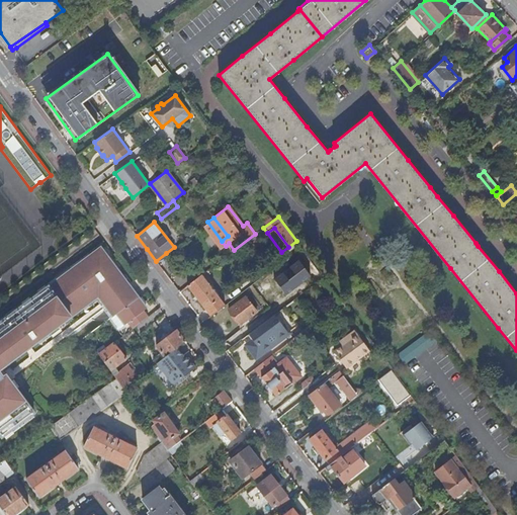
[(0,321),(98,249),(96,246),(0,318),(0,321)]
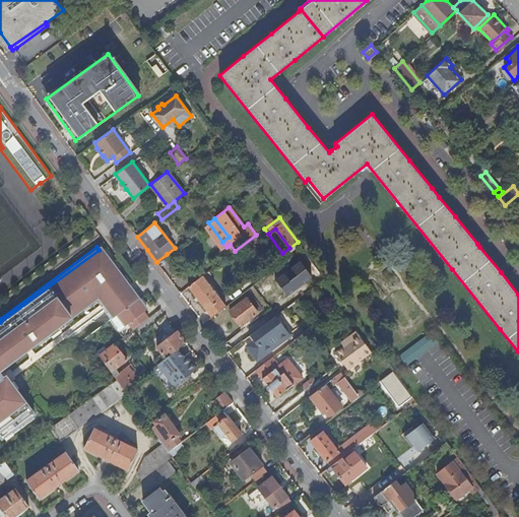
[(36,342),(56,327),(83,308),(99,298),(104,304),(128,284),(101,248),(99,250),(0,322),(0,437),(1,438),(3,436),(30,414),(33,413),(4,376),(2,378),(0,375),(0,362),(9,356),(11,359),(12,360),(36,342)]
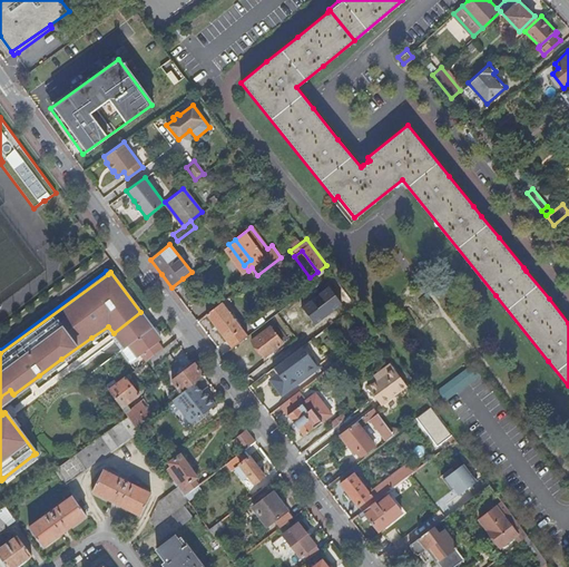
[(235,286),(237,290),(254,277),(252,274),(235,286)]
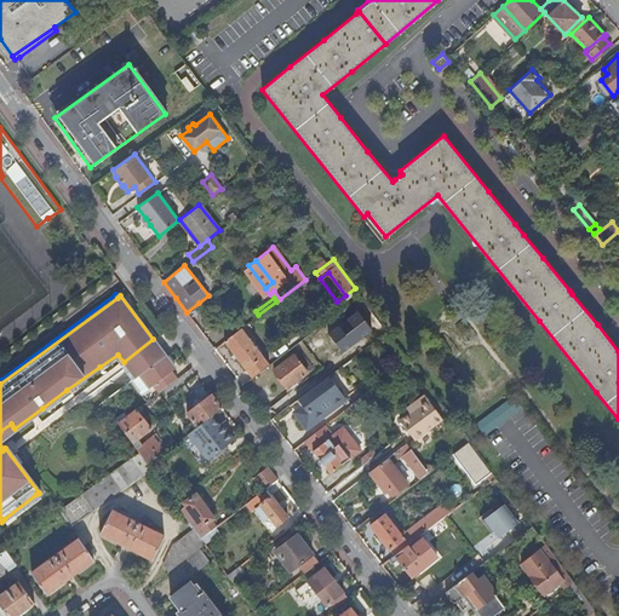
[(187,312),(202,332),(215,322),(199,303),(187,312)]
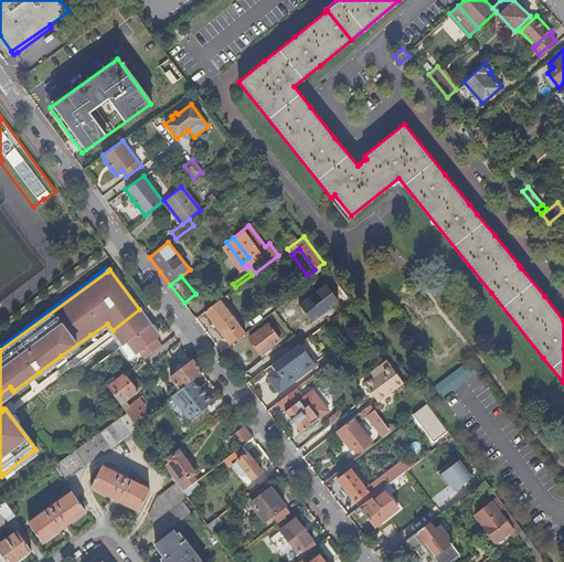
[(309,317),(338,299),(327,279),(297,297),(309,317)]
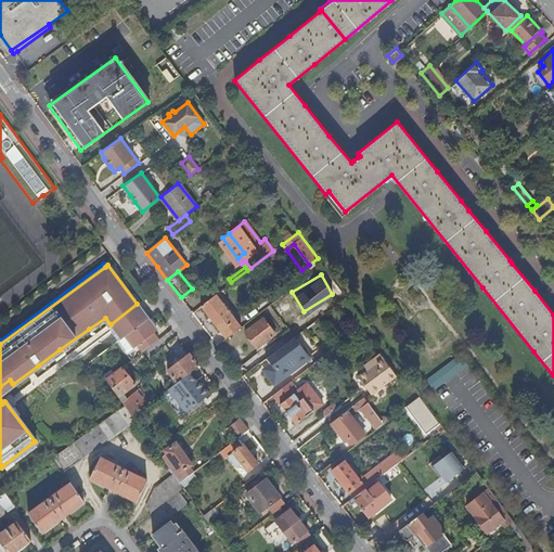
[(219,292),(201,305),(220,330),(234,319),(224,305),(228,303),(219,292)]
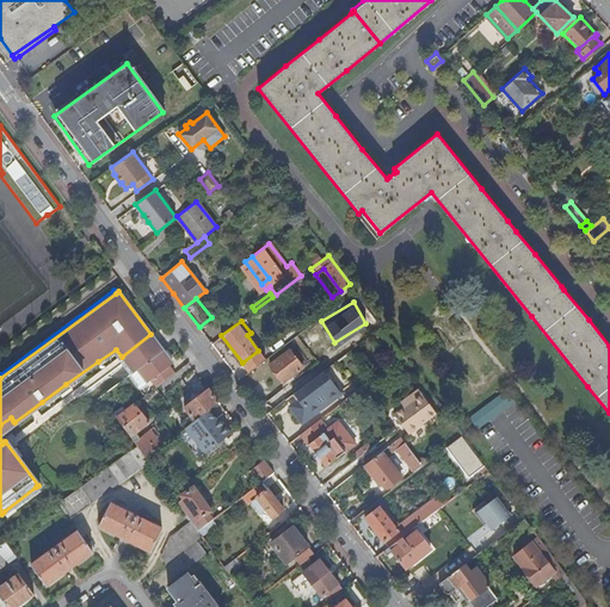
[(152,357),(162,350),(161,350),(151,334),(122,357),(134,372),(137,369),(152,357)]
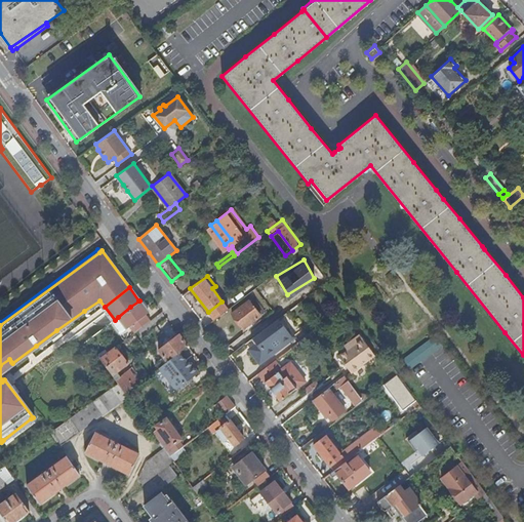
[(243,327),(259,315),(270,307),(258,291),(231,313),(243,327)]
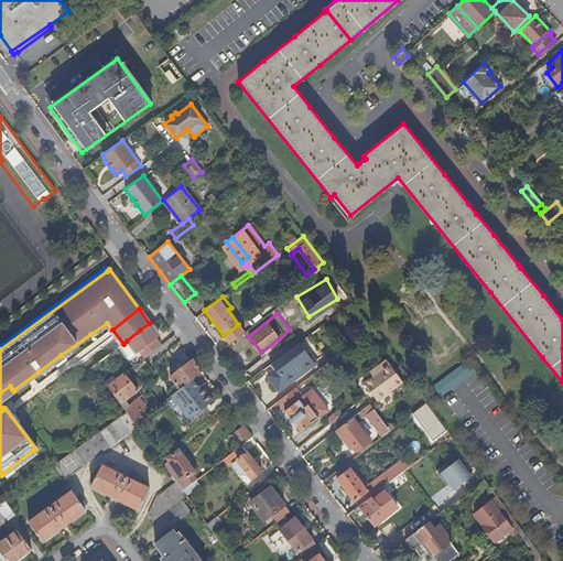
[(107,323),(90,334),(96,342),(109,332),(120,346),(123,344),(112,330),(107,323)]
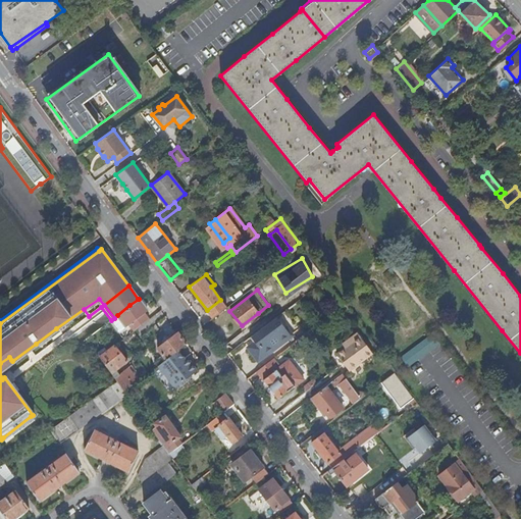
[(147,310),(139,299),(129,305),(117,315),(125,326),(127,324),(133,330),(149,318),(144,312),(147,310)]
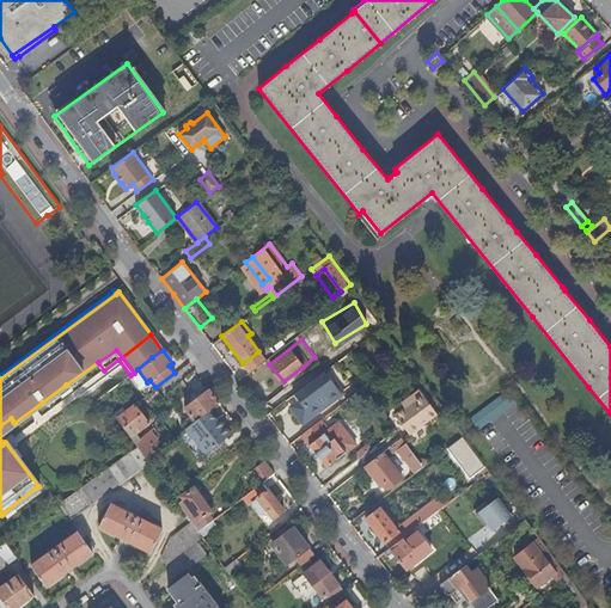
[(243,363),(249,372),(264,360),(258,351),(243,363)]
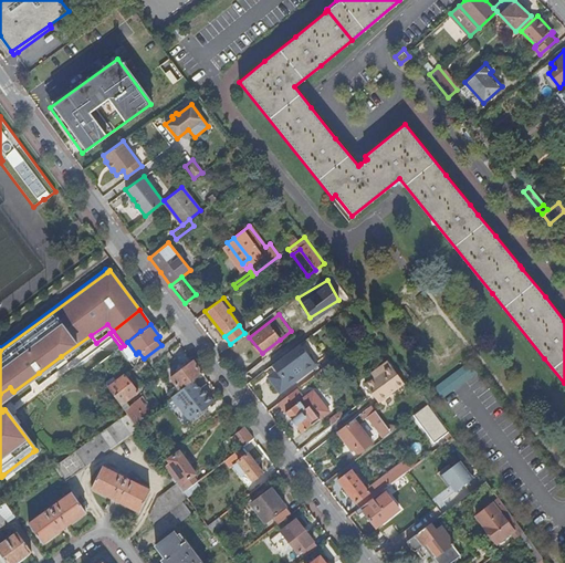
[(284,345),(280,340),(262,353),(267,358),(284,345)]
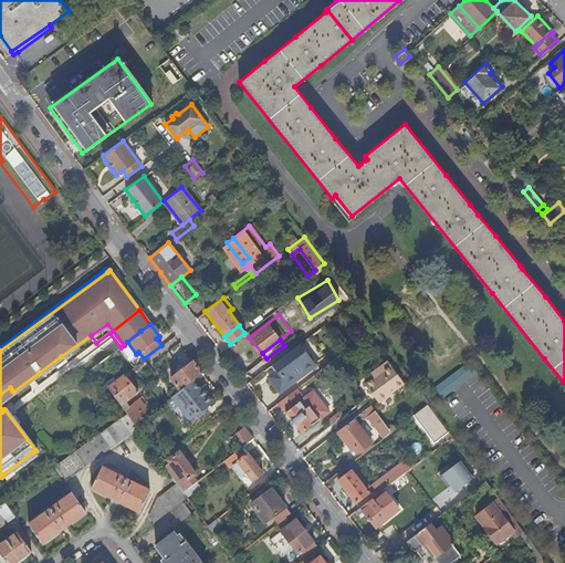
[(124,345),(121,347),(119,347),(128,360),(136,354),(127,342),(124,345)]
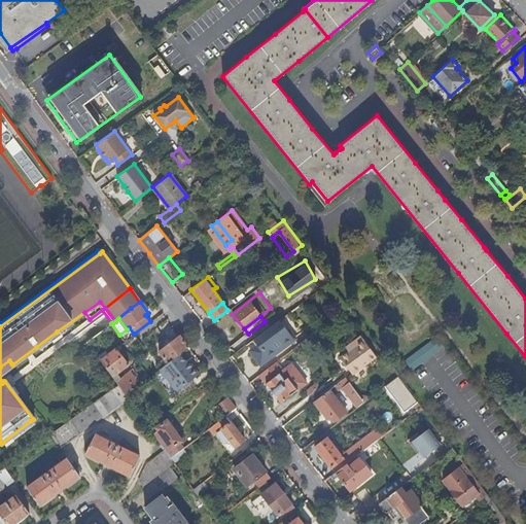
[(279,319),(253,338),(258,345),(250,351),(259,362),(292,338),(279,319)]
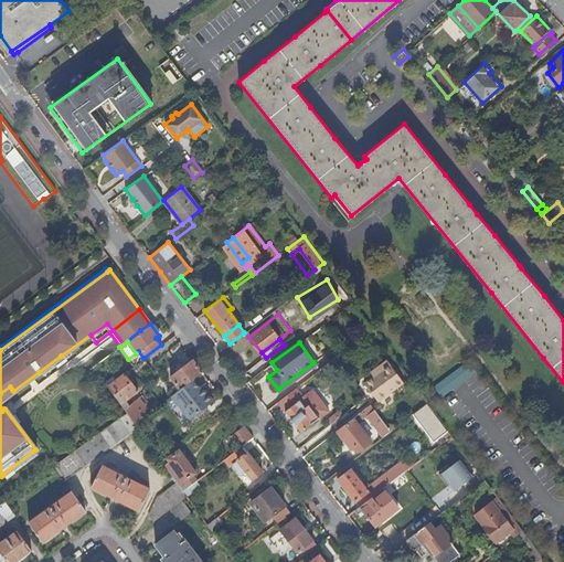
[(63,359),(61,356),(39,372),(41,375),(63,359)]
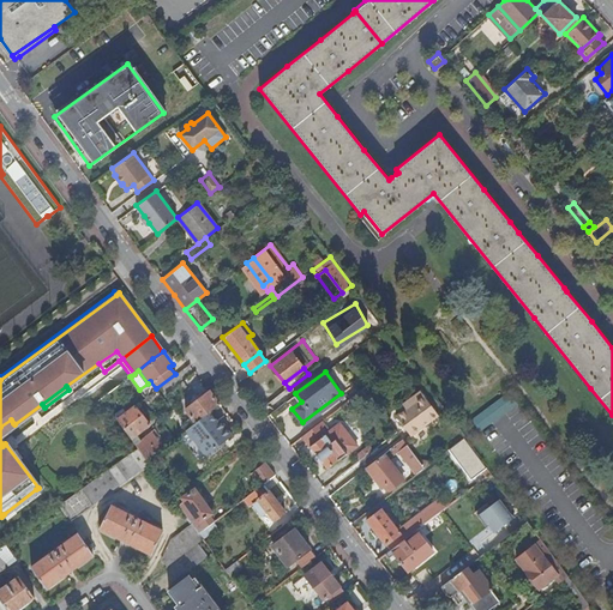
[(371,409),(378,404),(365,387),(359,392),(371,409)]
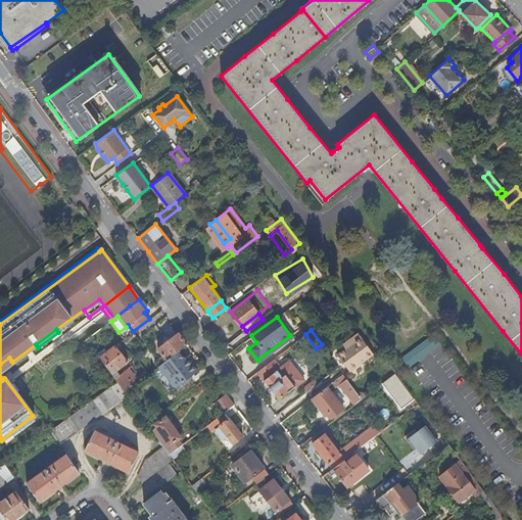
[(186,343),(178,332),(157,348),(161,353),(156,357),(161,363),(178,350),(186,343)]
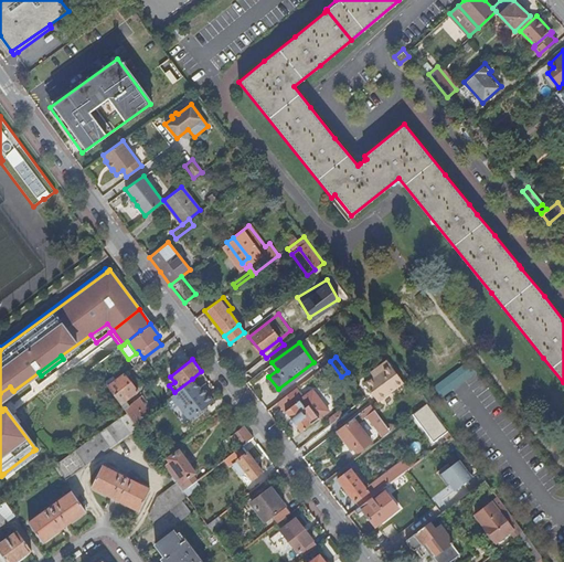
[(386,359),(376,367),(380,370),(373,375),(364,382),(378,400),(403,381),(386,359)]
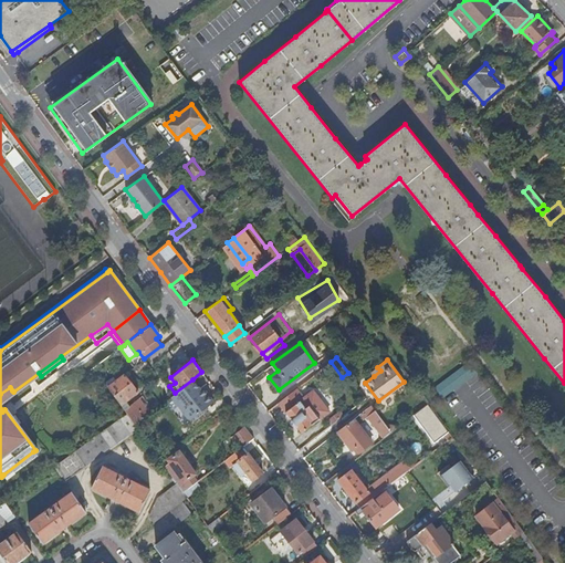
[(440,395),(475,372),(467,360),(432,384),(440,395)]
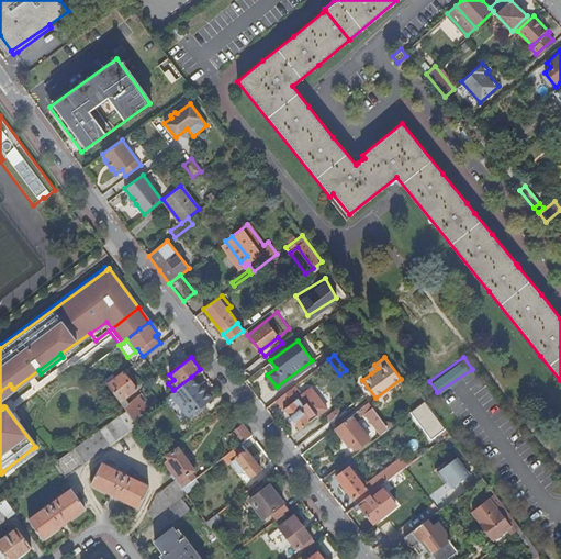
[(238,373),(244,380),(262,367),(257,360),(249,366),(238,373)]
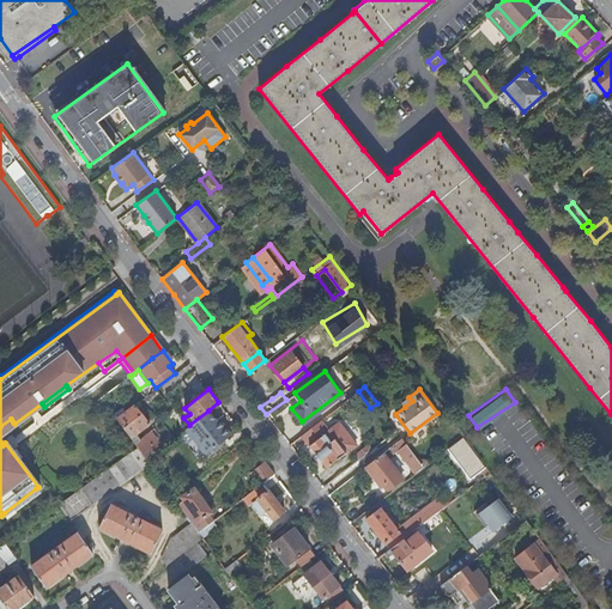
[(412,401),(408,397),(401,402),(405,407),(412,401)]
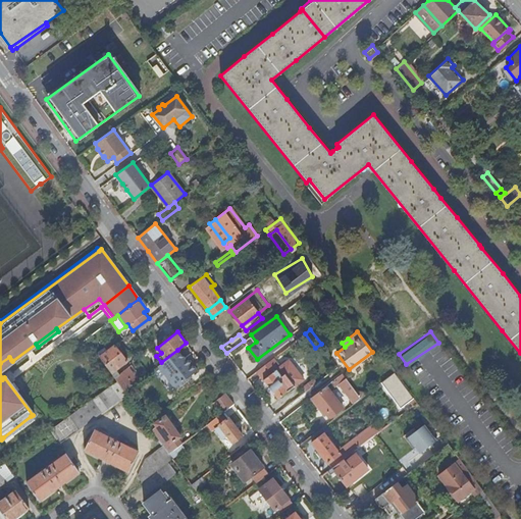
[(114,344),(98,356),(111,373),(126,361),(114,344)]
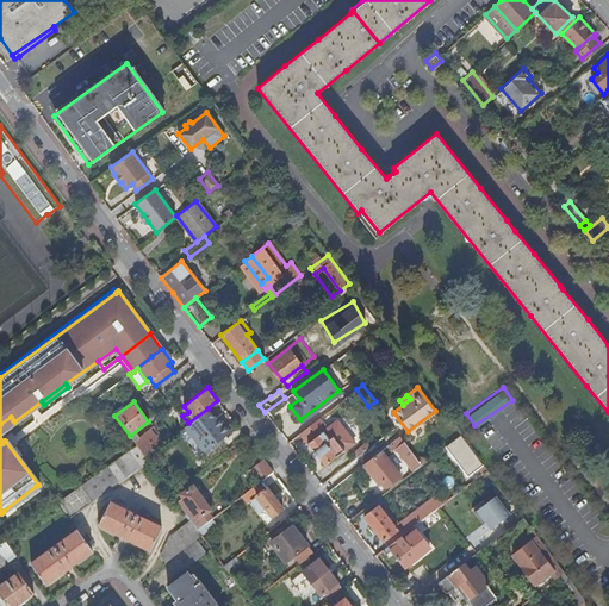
[(207,408),(188,423),(185,425),(204,450),(229,431),(218,416),(216,418),(207,408)]
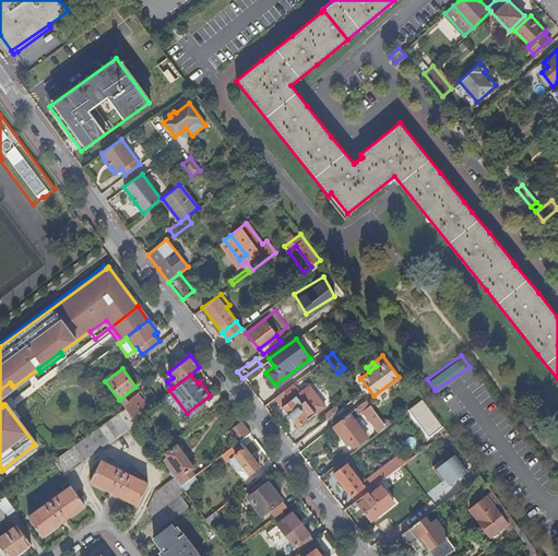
[(0,393),(12,386),(10,382),(0,389),(0,403),(2,406),(4,404),(2,400),(0,397),(0,393)]
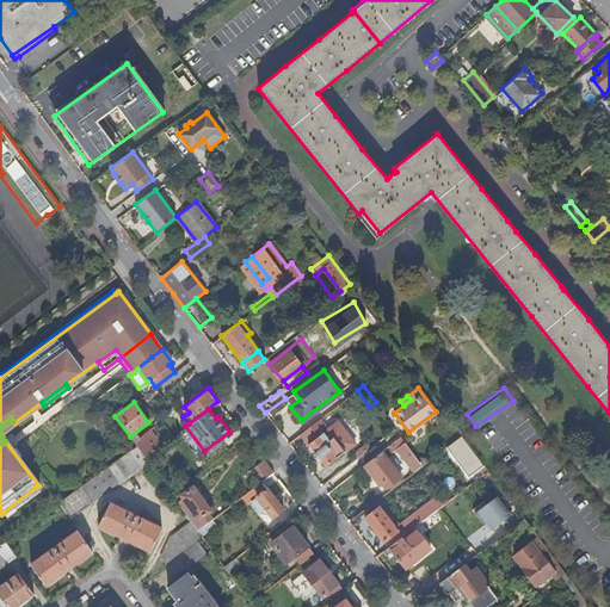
[(313,423),(300,433),(325,465),(355,443),(338,420),(327,427),(320,417),(313,423)]
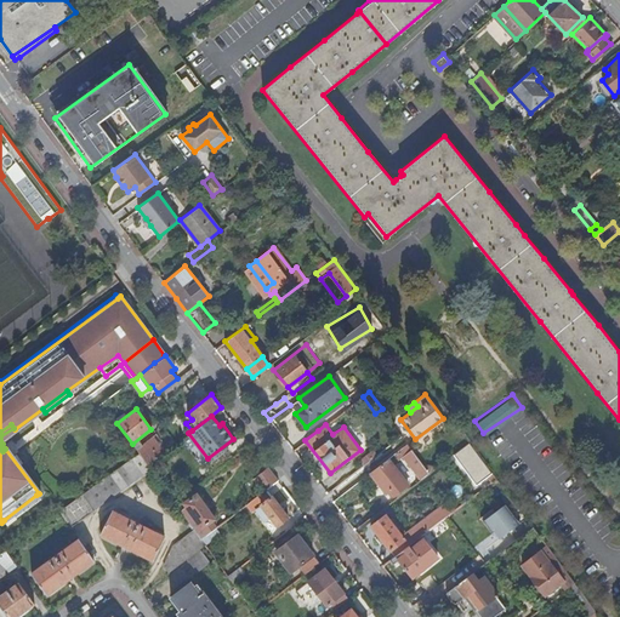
[(138,452),(137,452),(147,466),(157,458),(164,452),(159,446),(152,452),(146,445),(151,443),(148,439),(136,449),(138,452)]
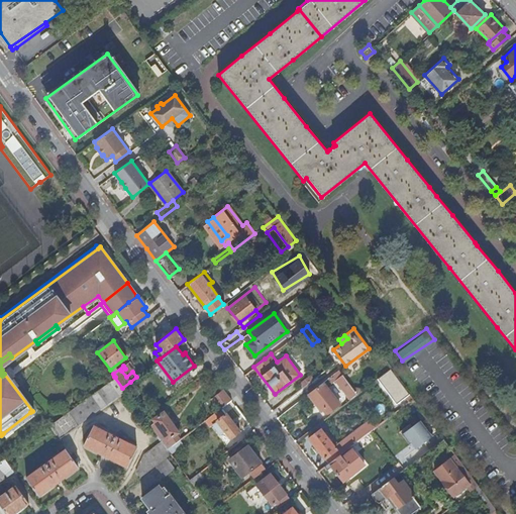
[(413,398),(391,368),(381,376),(399,401),(406,396),(410,401),(413,398)]
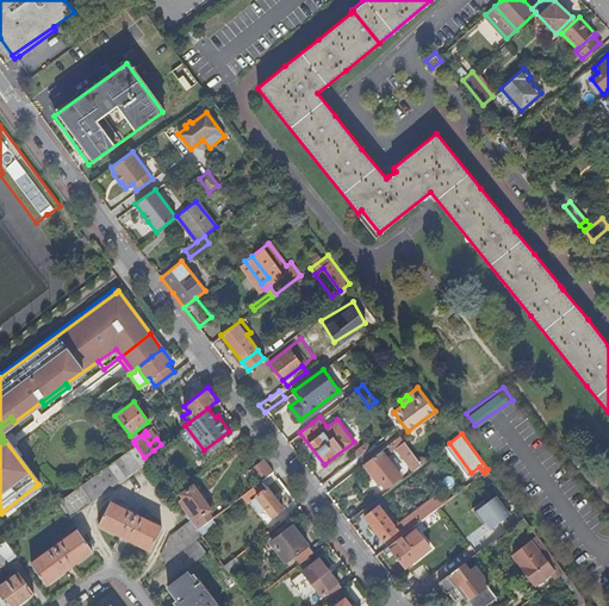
[(397,447),(414,469),(422,463),(404,441),(397,447)]
